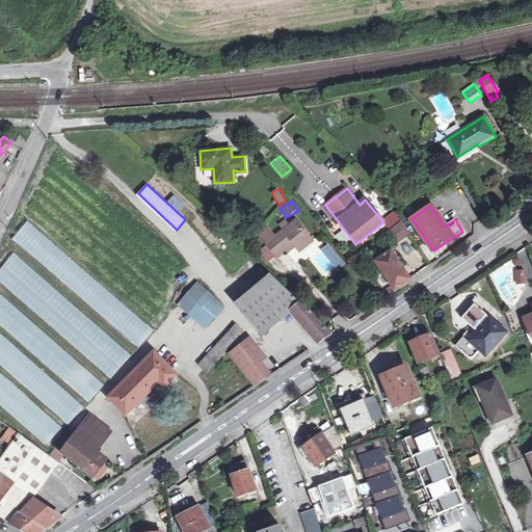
[(408,232),(415,229),(409,218),(403,221),(408,232)]
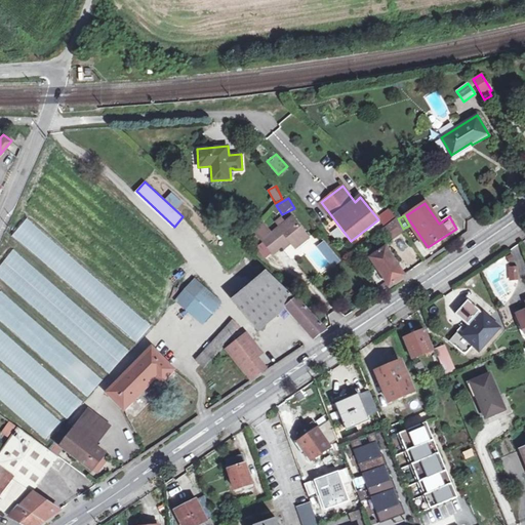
[(289,240),(292,244),(295,247),(309,237),(292,216),(263,241),(273,253),(281,247),(289,240)]
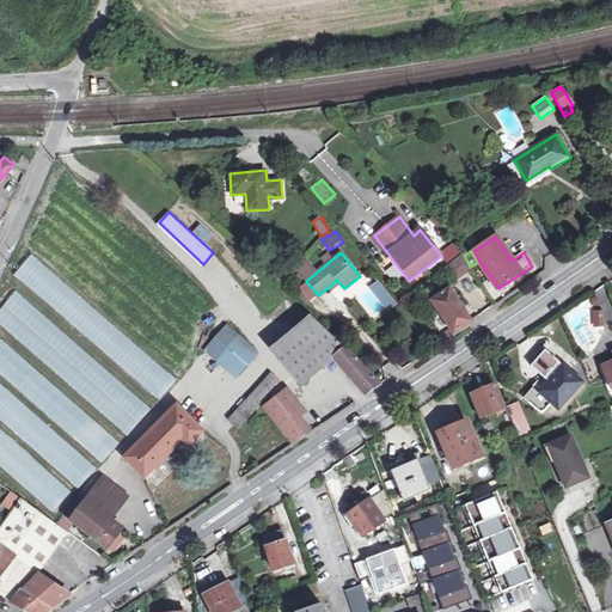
[(32,256),(14,275),(159,401),(176,381),(32,256)]
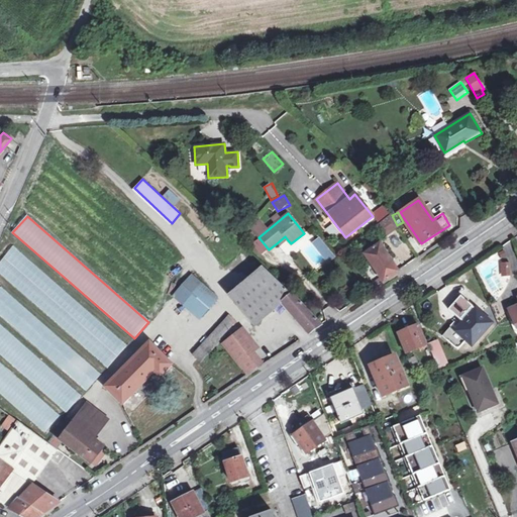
[(377,225),(385,237),(399,227),(390,216),(377,225)]
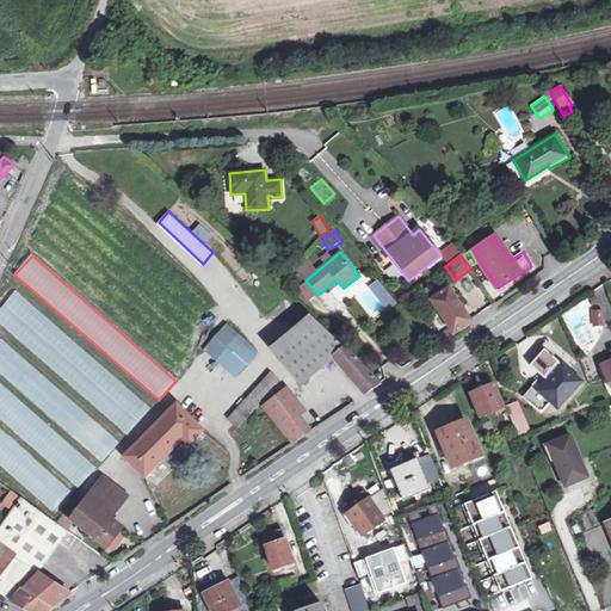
[(337,279),(327,288),(331,291),(340,284),(337,279)]
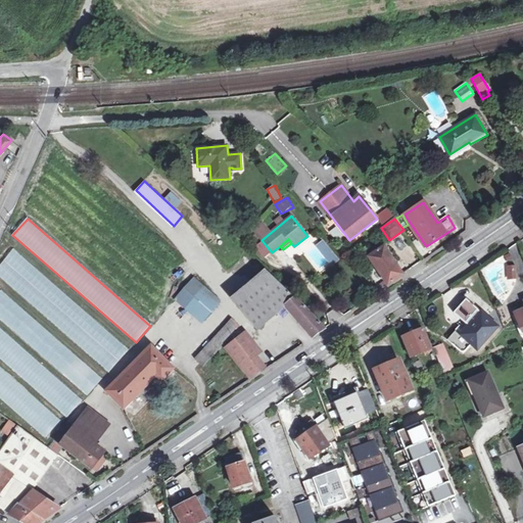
[(418,240),(414,243),(423,254),(427,252),(418,240)]
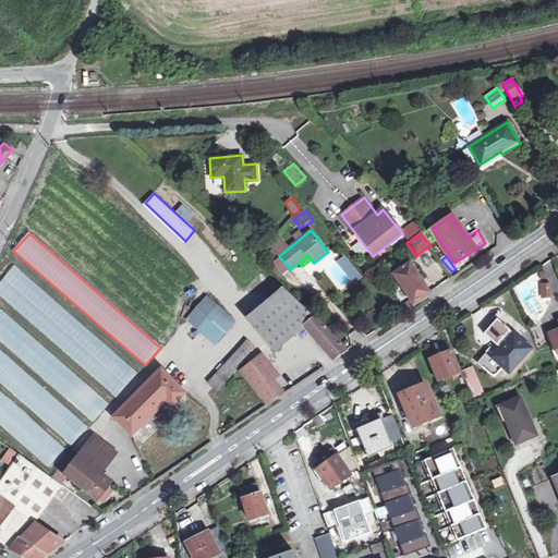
[(395,276),(411,299),(414,303),(429,292),(409,264),(395,276)]
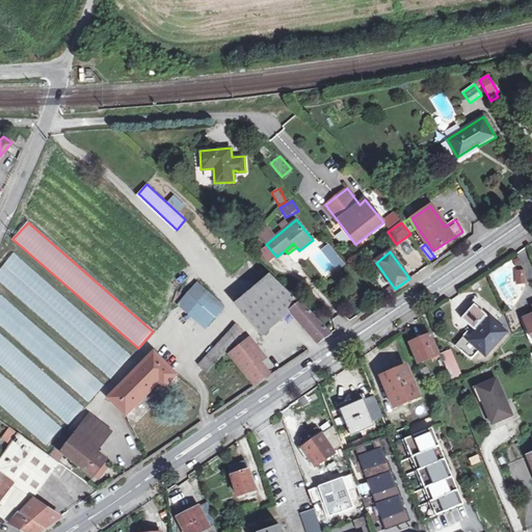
[(0,269),(0,283),(112,379),(132,355),(14,254),(0,269)]
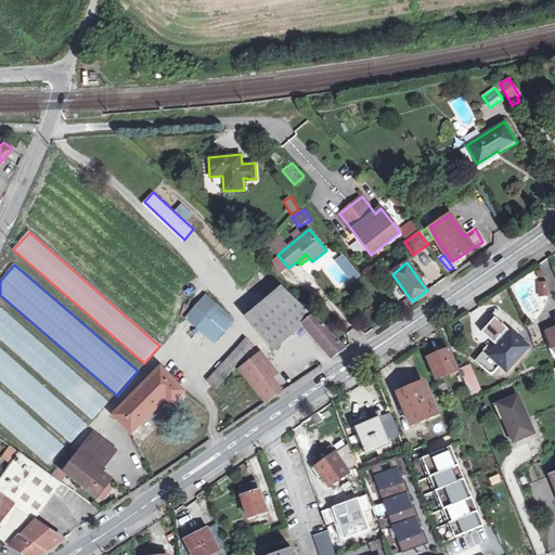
[(539,283),(539,297),(547,297),(546,282),(539,283)]
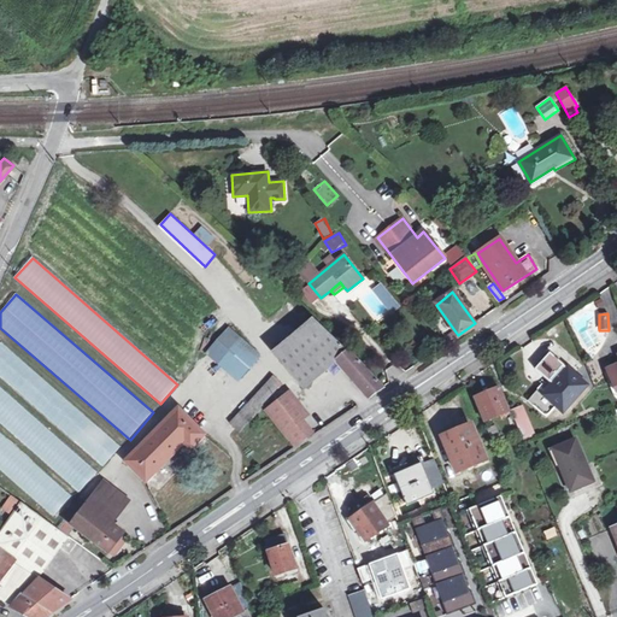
[(311,318),(297,331),(303,338),(327,366),(334,360),(327,352),(339,342),(311,318)]
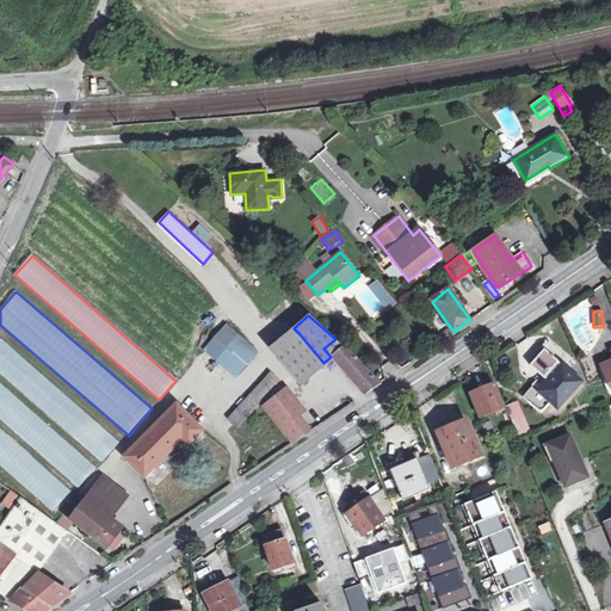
[(226,327),(208,346),(238,374),(245,365),(247,366),(257,356),(226,327)]
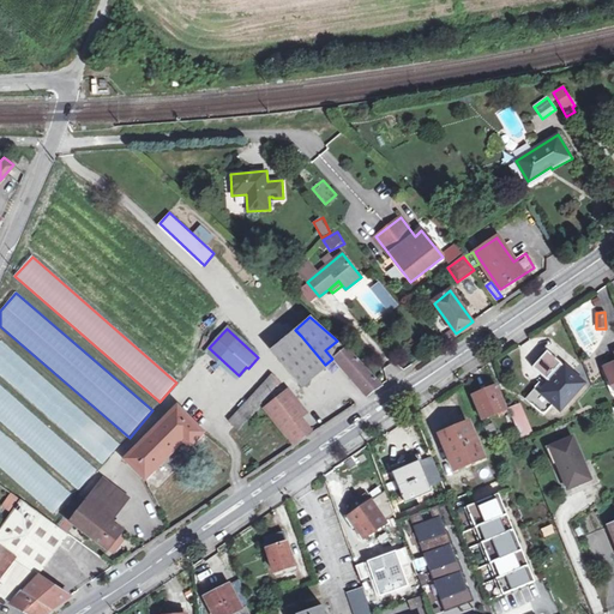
[(452,329),(437,339),(440,344),(456,333),(452,329)]
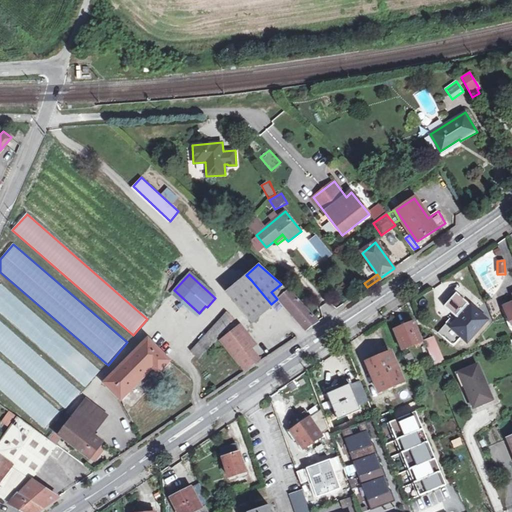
[(246,275),(235,285),(239,290),(251,280),(246,275)]
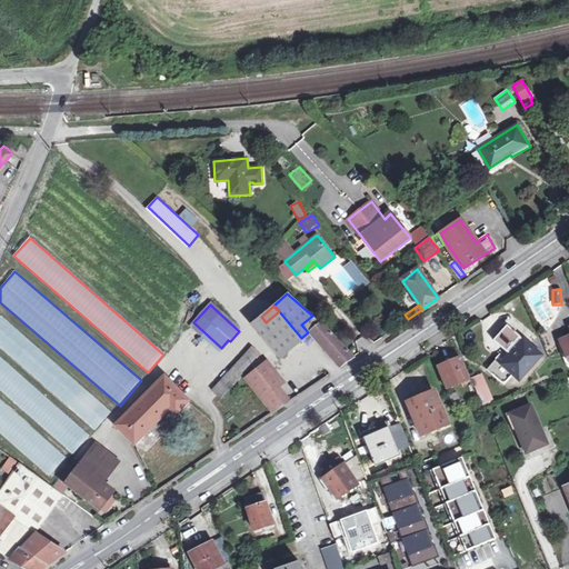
[(301,338),(279,311),(266,322),(261,317),(251,325),(263,338),(271,330),(288,349),(301,338)]
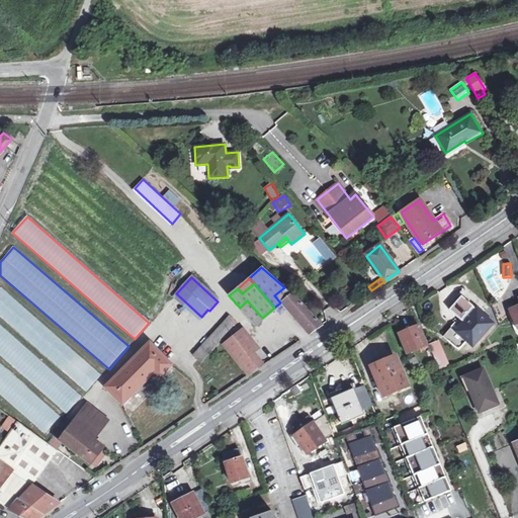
[(1,287),(0,287),(0,316),(86,393),(101,375),(1,287)]
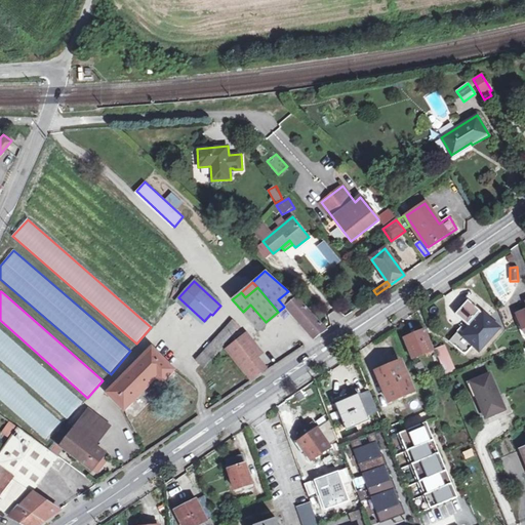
[(327,328),(288,291),(278,299),(284,307),(285,306),(314,337),(327,328)]
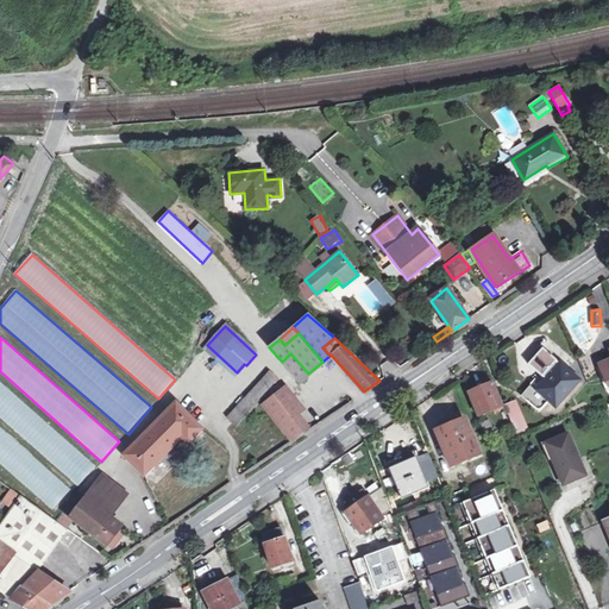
[(537,391),(556,408),(579,382),(541,350),(527,365),(545,382),(537,391)]
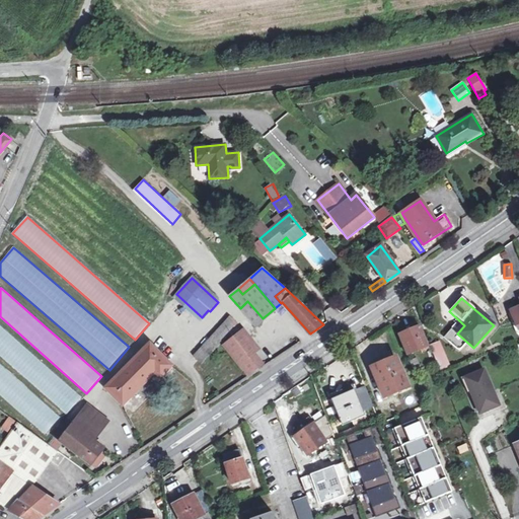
[(247,301),(240,308),(242,310),(254,325),(263,318),(247,301)]
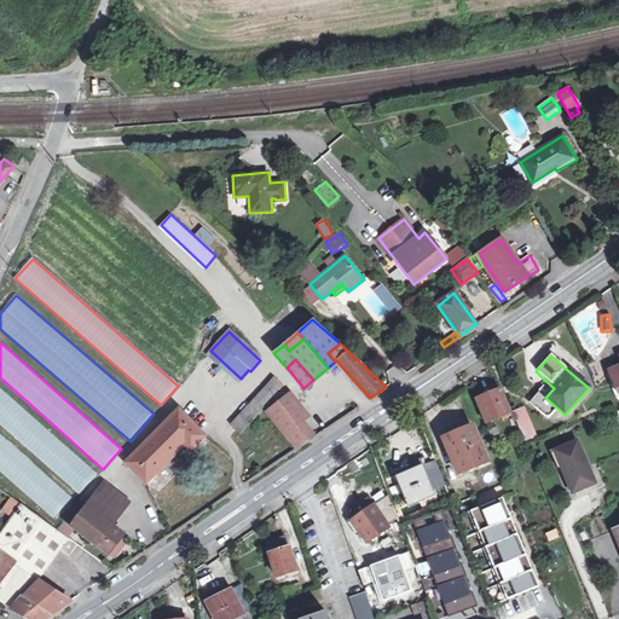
[(231,426),(238,433),(242,429),(283,386),(278,382),(275,379),(231,426)]
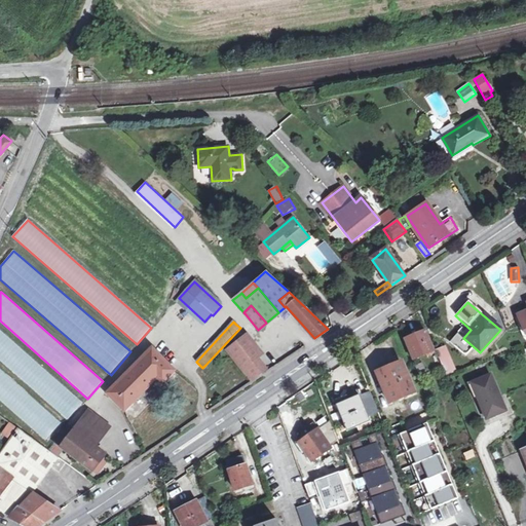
[(0,360),(68,421),(83,404),(0,329),(0,360)]
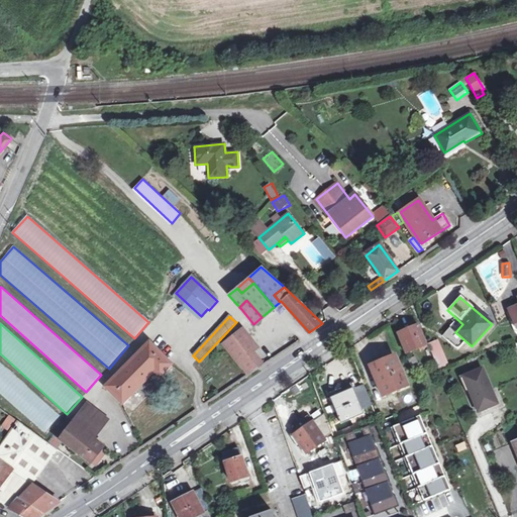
[(422,346),(425,345),(418,325),(397,334),(405,353),(422,346)]
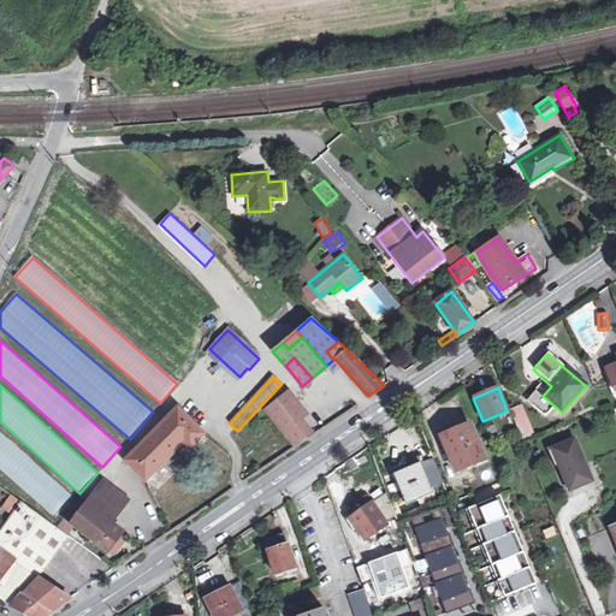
[(290,390),(265,410),(294,446),(307,437),(296,424),(308,414),(290,390)]
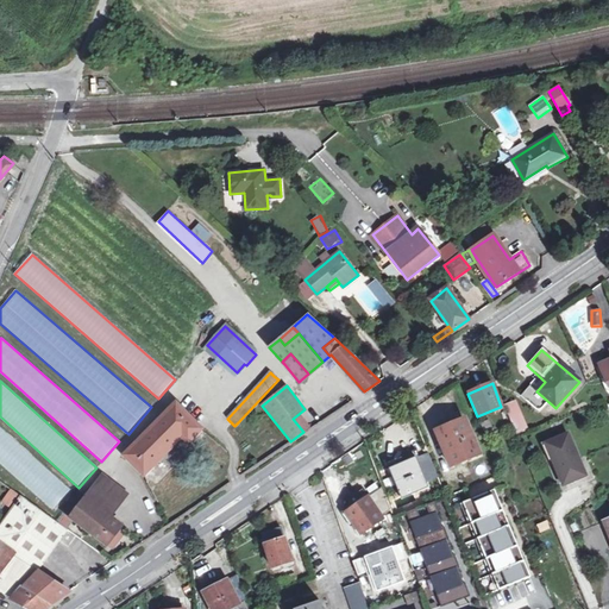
[(507,403),(514,435),(527,432),(520,400),(507,403)]
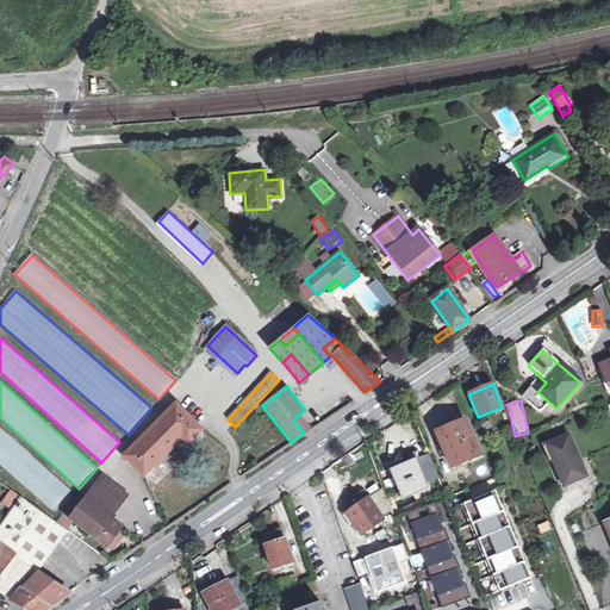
[(176,406),(125,456),(143,474),(182,437),(188,442),(200,430),(176,406)]
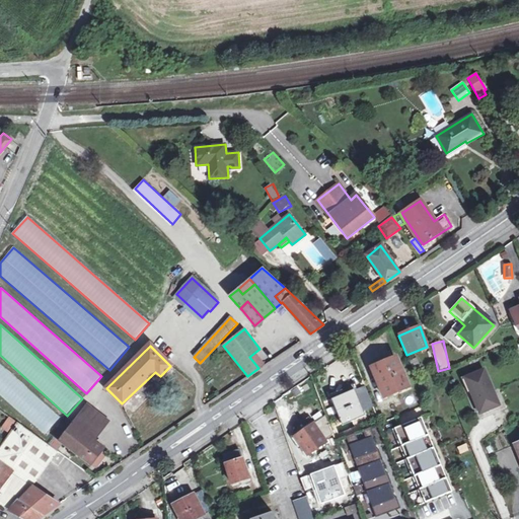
[(395,358),(372,368),(384,398),(409,388),(395,358)]
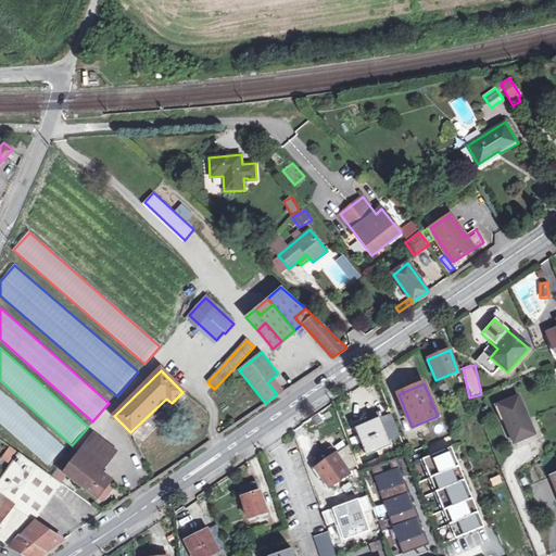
[(446,384),(439,388),(443,397),(451,395),(446,384)]
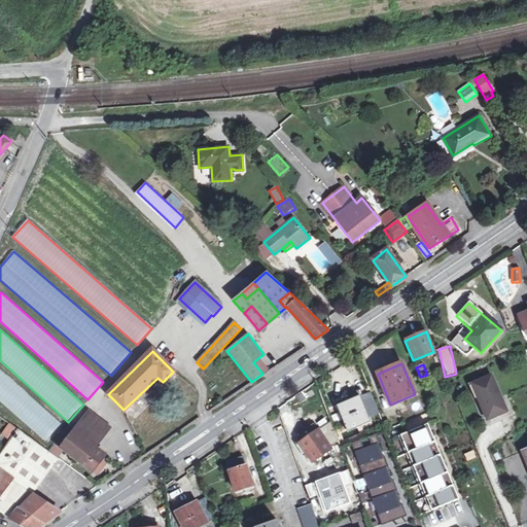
[(0,400),(46,442),(62,424),(0,370),(0,400)]
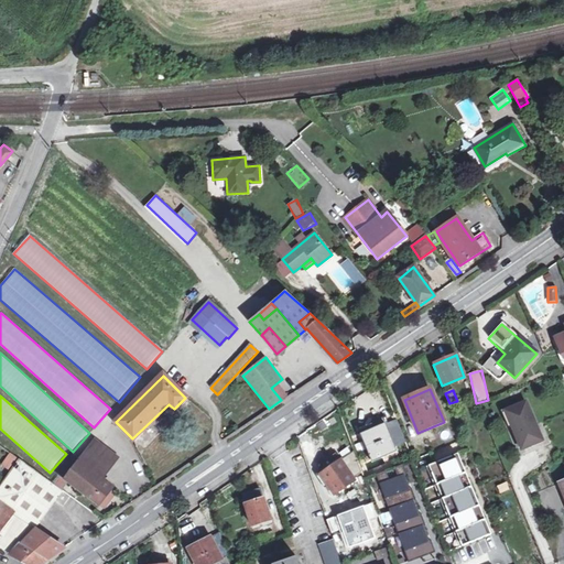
[(505,412),(521,451),(543,442),(527,402),(505,412)]
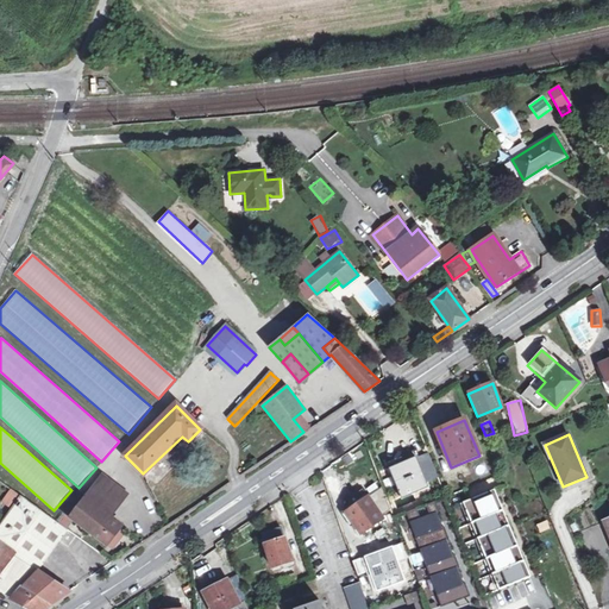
[(389,470),(400,495),(428,482),(419,458),(389,470)]
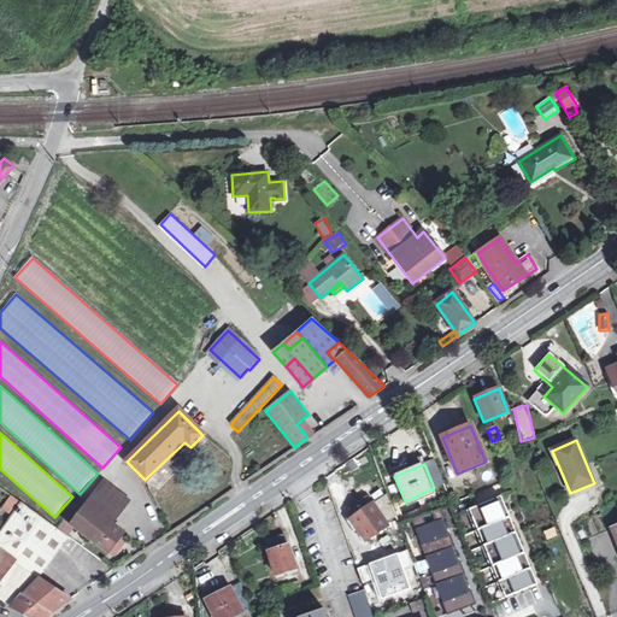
[(104,481),(86,504),(111,523),(129,499),(104,481)]
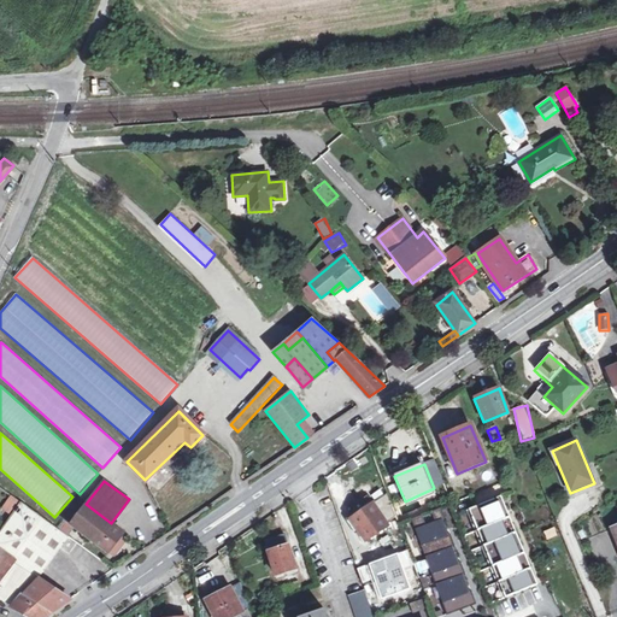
[(45,518),(13,495),(4,509),(12,515),(0,532),(0,597),(12,606),(30,616),(43,616),(70,599),(37,579),(69,536),(63,532),(54,526),(50,522),(45,518)]
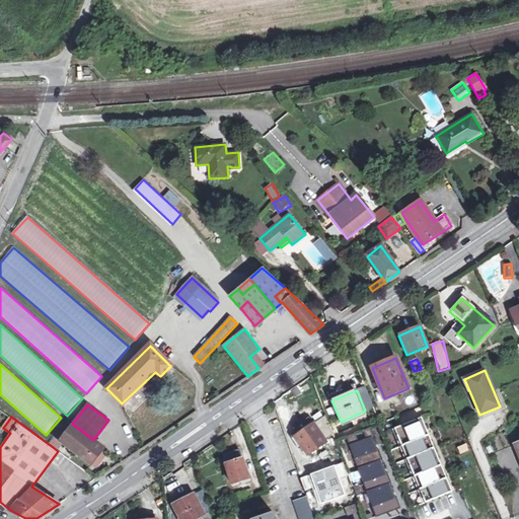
[(424,420),(395,431),(425,506),(453,495),(424,420)]
